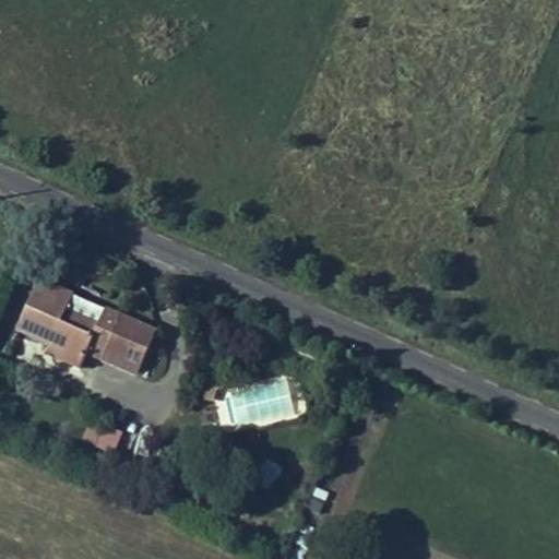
[(86,354),(90,348),(139,371),(155,334),(104,310),(96,326),(67,313),(73,297),(39,283),(19,329),(51,344),(47,354),(80,369),(86,354)]
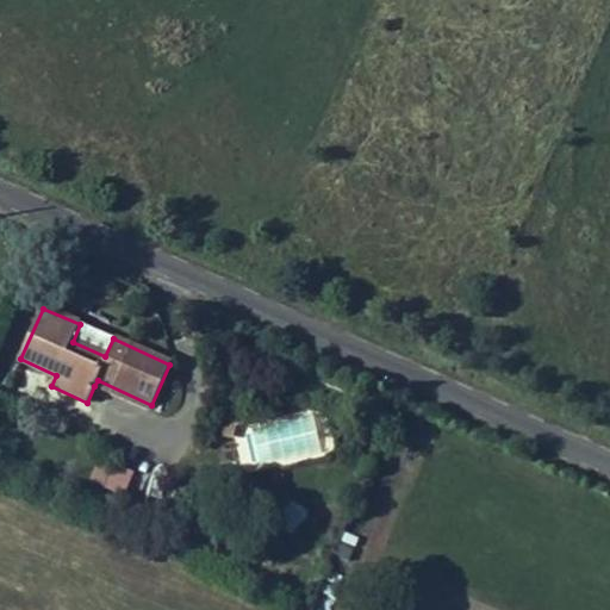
[(98,380),(94,386),(148,411),(151,405),(98,380)]
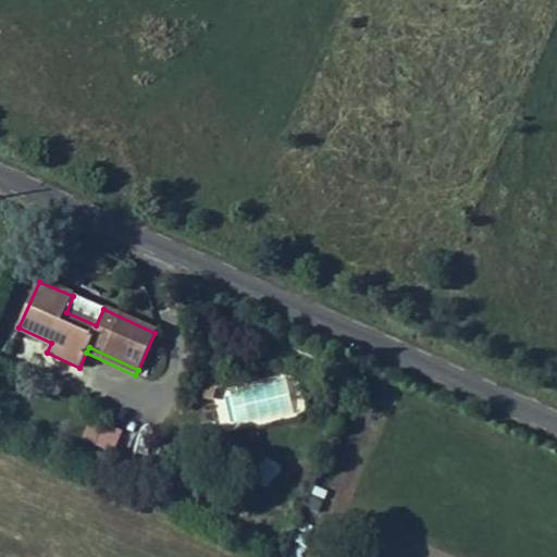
[(226,383),(223,373),(206,378),(202,397),(212,399),(215,386),(226,383)]
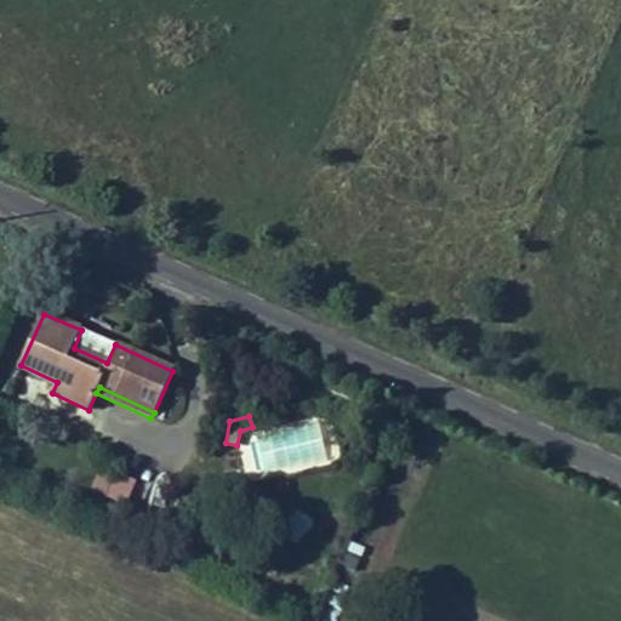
[(106,494),(114,474),(100,468),(91,488),(106,494)]
